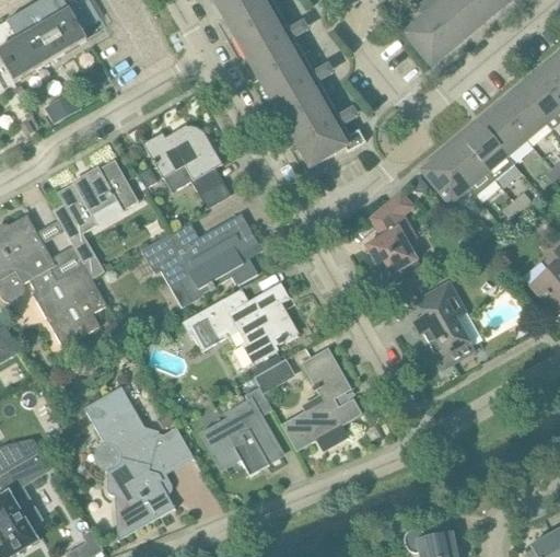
[(41,0),(7,20),(7,21),(18,39),(69,9),(81,30),(100,19),(89,0),(41,0)]
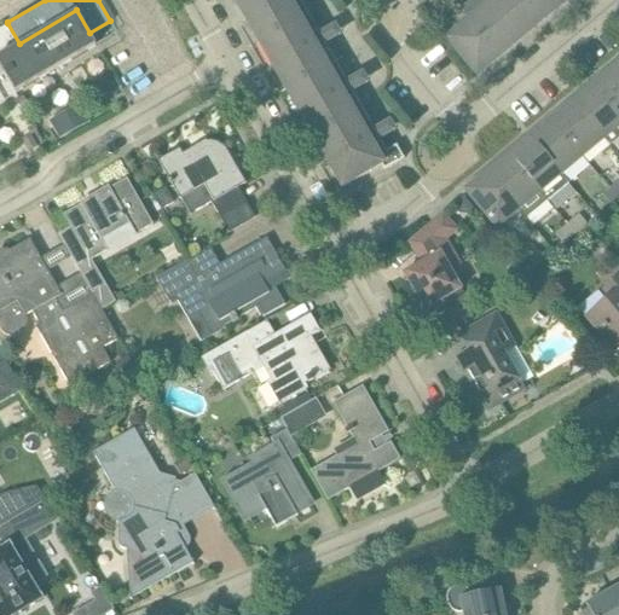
[(237,0),(246,16),(273,0),(237,0)]
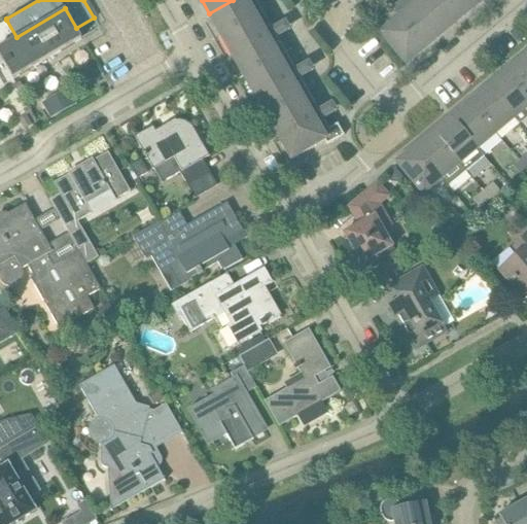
[(233,0),(209,13),(221,34),(262,10),(257,0),(233,0)]
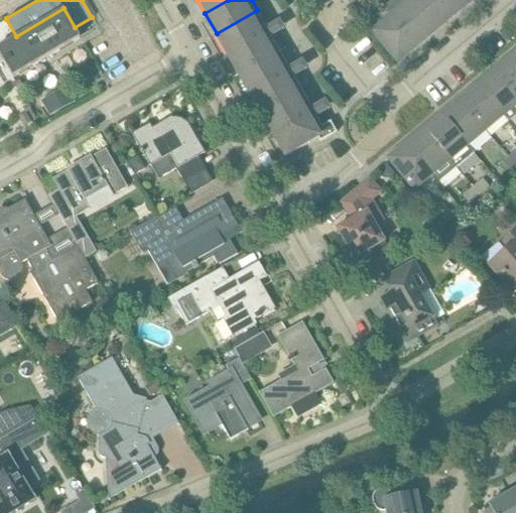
[(409,0),(391,15),(416,44),(433,30),(409,0)]
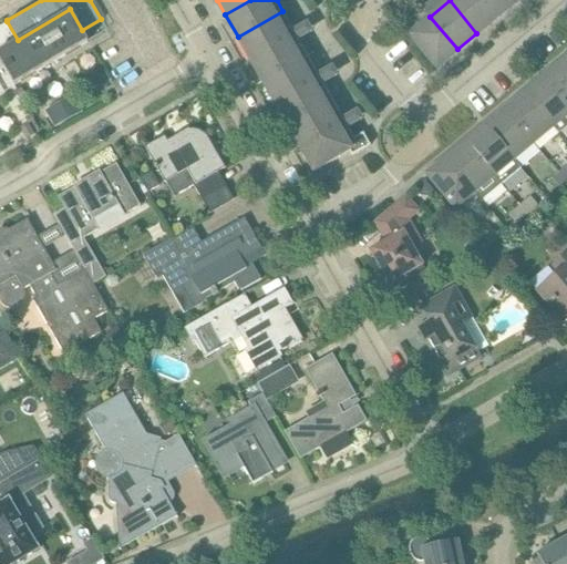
[(450,0),(476,33),(496,17),(482,0),(450,0)]
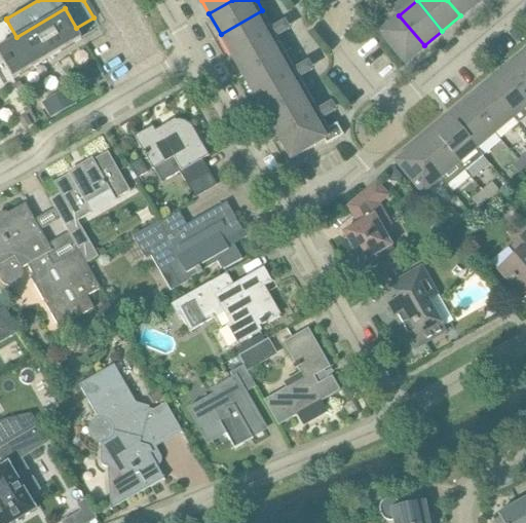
[(478,0),(447,0),(460,15),(478,0)]
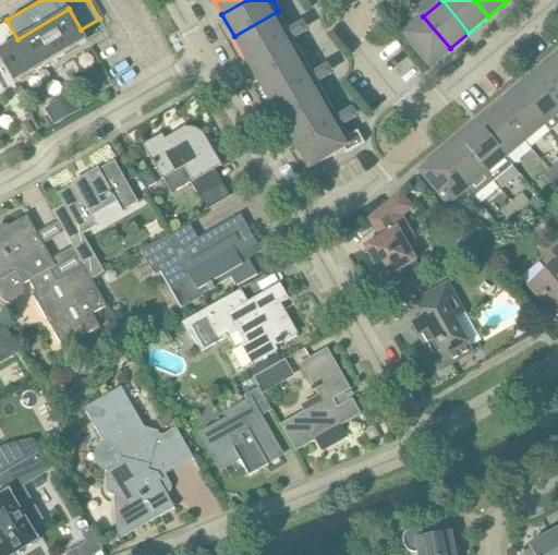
[(86,39),(81,29),(69,9),(17,39),(7,21),(0,24),(0,88),(13,81),(14,81),(86,39)]
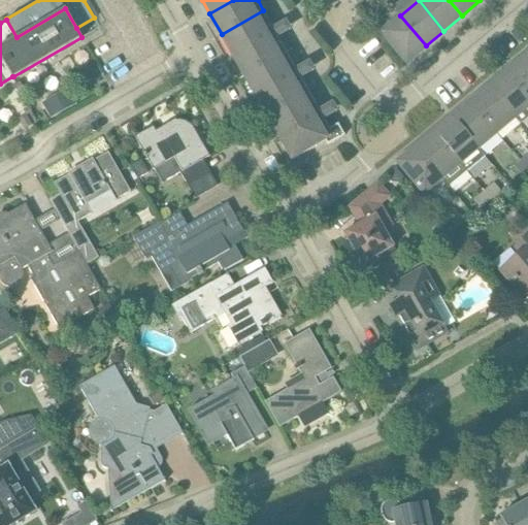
[(263,10),(222,34),(233,55),(288,24),(286,21),(273,28),(263,10)]
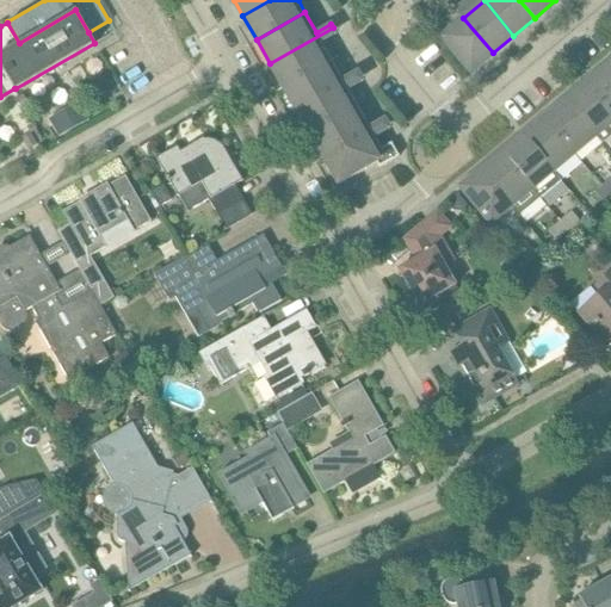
[(493,53),(463,18),(442,36),(471,70),(493,53)]
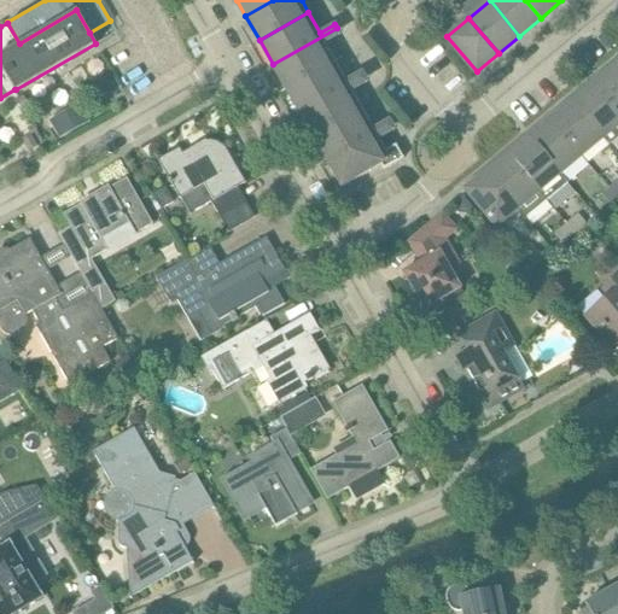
[(325,40),(334,34),(339,31),(337,28),(273,64),(286,88),(336,59),(325,40)]
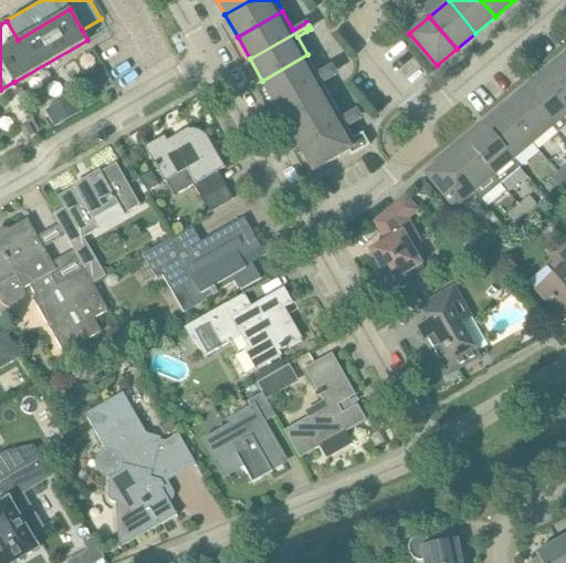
[(262,81),(275,102),(333,69),(332,65),(318,73),(307,54),(262,81)]
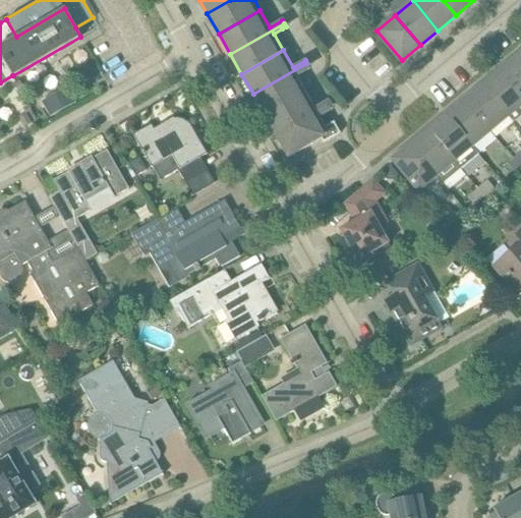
[(517,54),(512,58),(500,68),(520,94),(520,57),(517,54)]
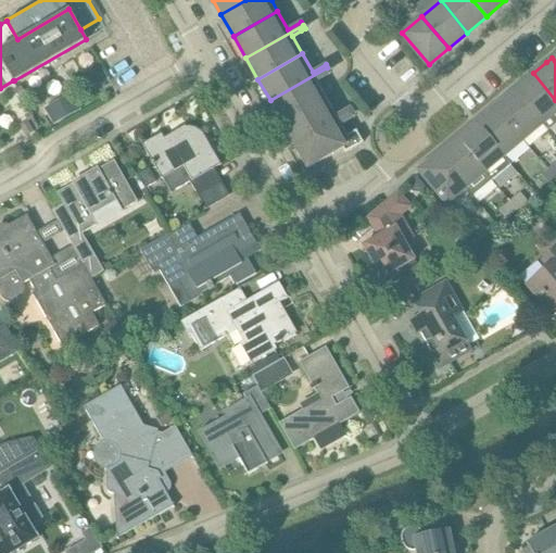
[(270,100),(282,122),(327,97),(316,79),(329,72),(327,67),(270,100)]
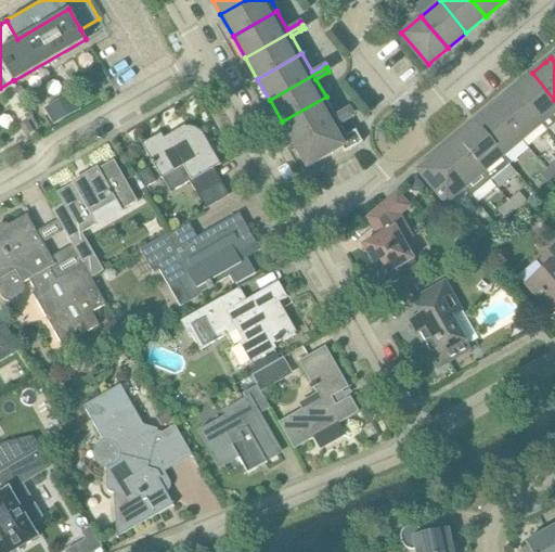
[(514,89),(516,92),(541,122),(546,128),(554,120),(554,100),(532,73),(514,89)]
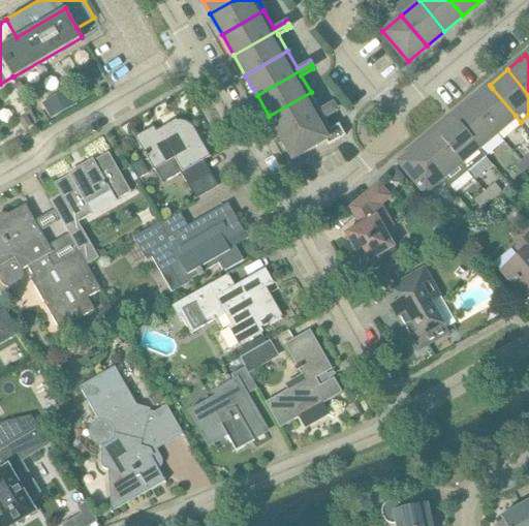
[(490,85),(471,99),(497,131),(516,116),(492,88),(490,85)]
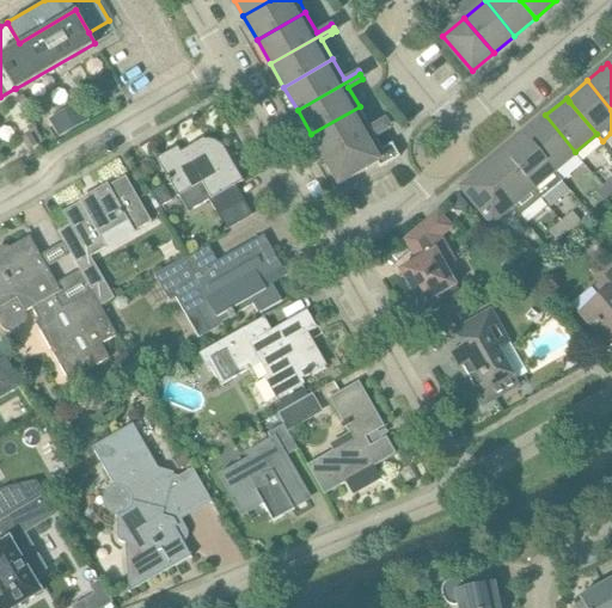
[(311,134),(324,158),(387,122),(386,118),(371,127),(360,106),(311,134)]
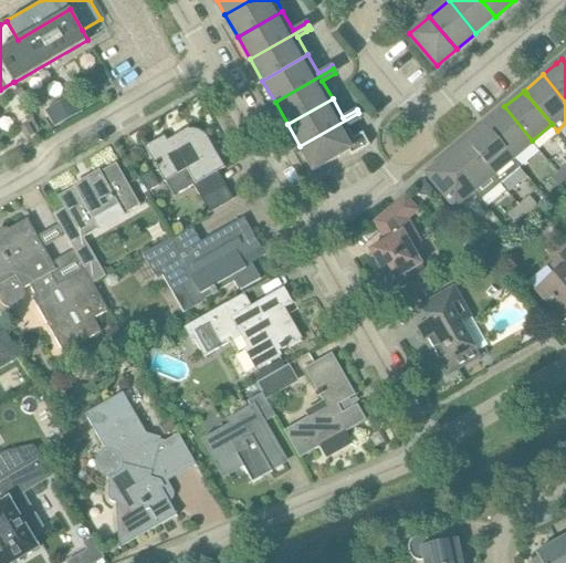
[(513,156),(532,141),(504,106),(484,123),(513,156)]
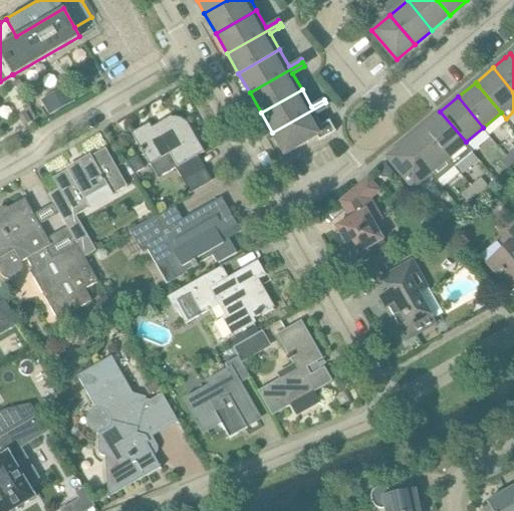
[(325,102),(272,133),(284,154),(316,135),(319,139),(335,130),(329,118),(321,122),(315,112),(327,105),(325,102)]
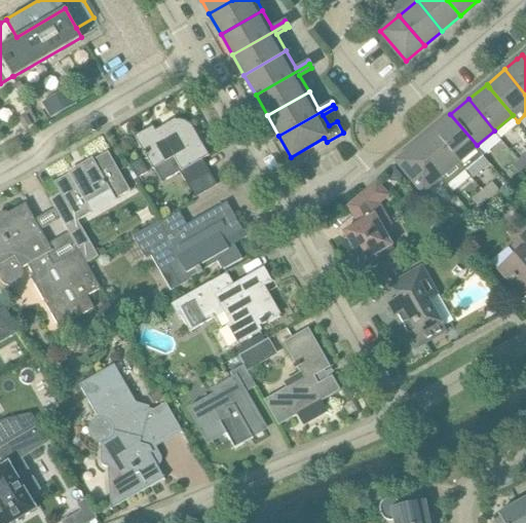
[(433,129),(458,160),(465,169),(483,153),(477,145),(450,114),(433,129)]
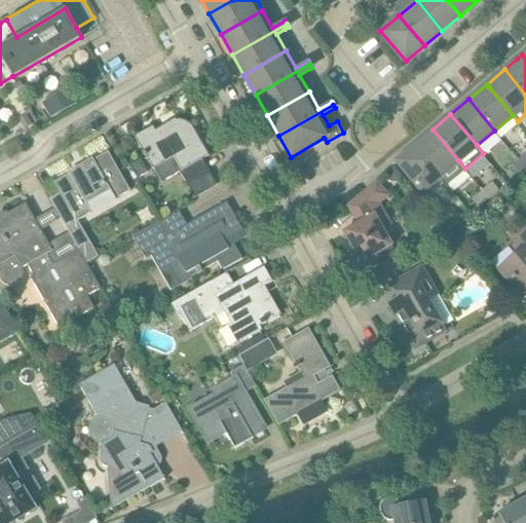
[(153,123),(134,134),(153,166),(172,156),(187,183),(210,171),(201,157),(209,153),(190,120),(189,120),(185,118),(181,117),(176,116),(155,127),(153,123)]
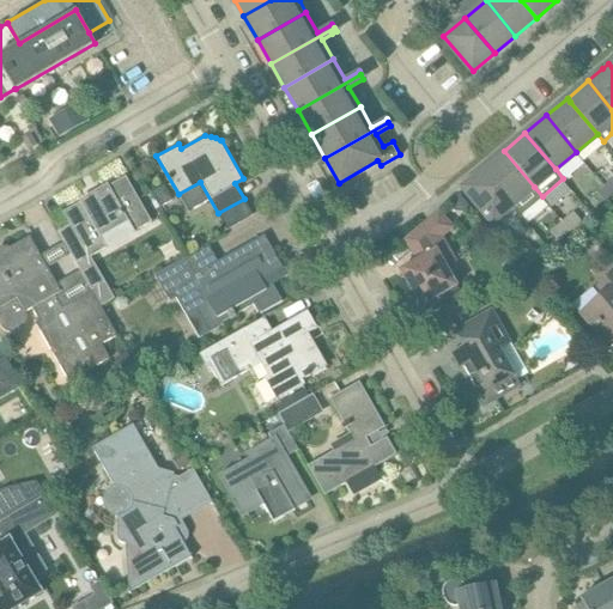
[(514,205),(534,187),(504,151),(483,168),(514,205)]
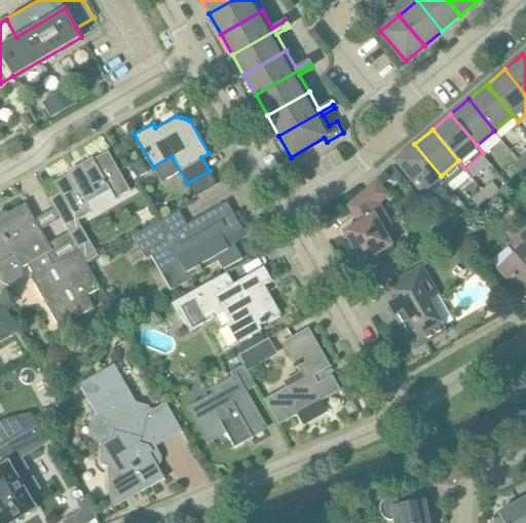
[(414,144),(409,149),(396,159),(422,191),(441,176),(414,144)]
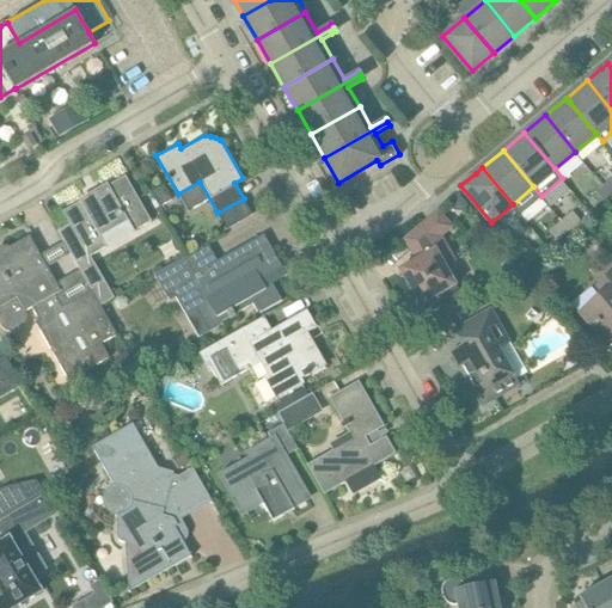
[(57,229),(91,288),(105,280),(90,255),(109,244),(102,231),(124,219),(132,231),(152,220),(126,173),(105,185),(106,189),(85,201),(84,197),(63,209),(71,222),(57,229)]
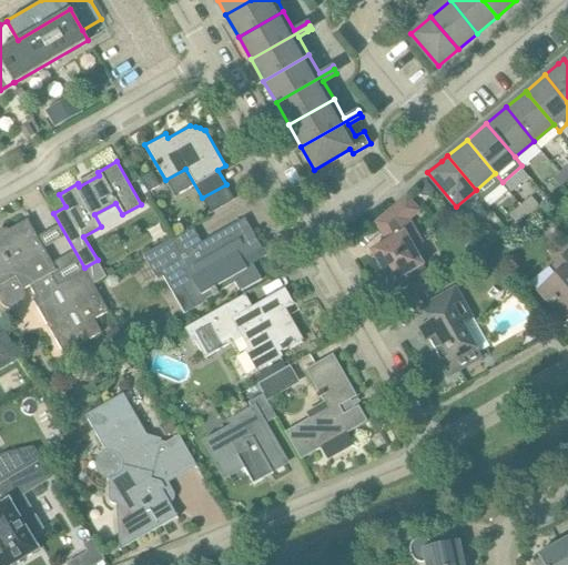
[(140,177),(148,190),(160,183),(152,170),(140,177)]
